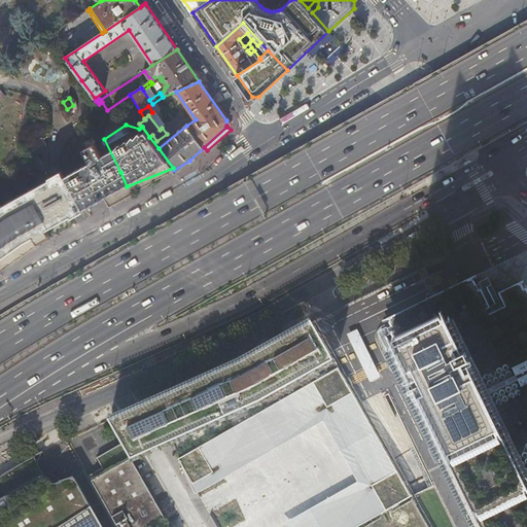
[(76,139),(74,140),(101,182),(120,172),(104,139),(96,144),(76,139)]
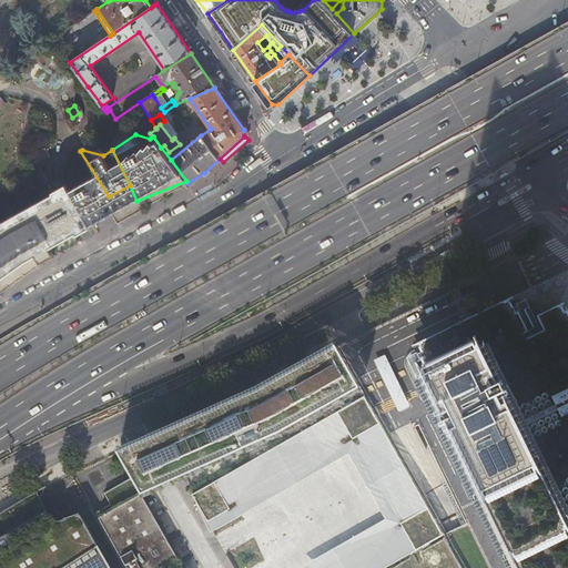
[(75,168),(66,173),(87,212),(100,201),(109,196),(80,151),(69,156),(75,168)]
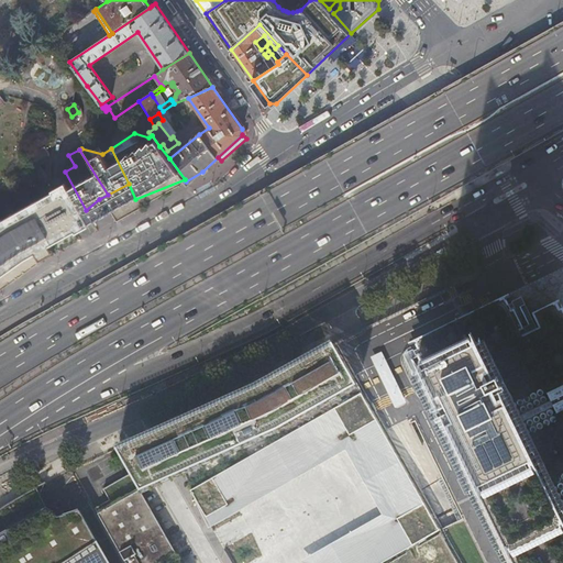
[(86,210),(65,172),(46,183),(37,180),(31,184),(33,187),(43,203),(59,229),(86,210)]
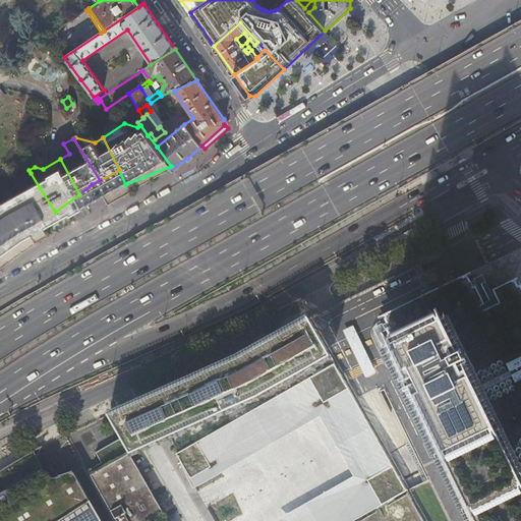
[(170,169),(171,167),(171,166),(125,184),(129,191),(141,184),(140,182),(150,177),(151,179),(170,169)]
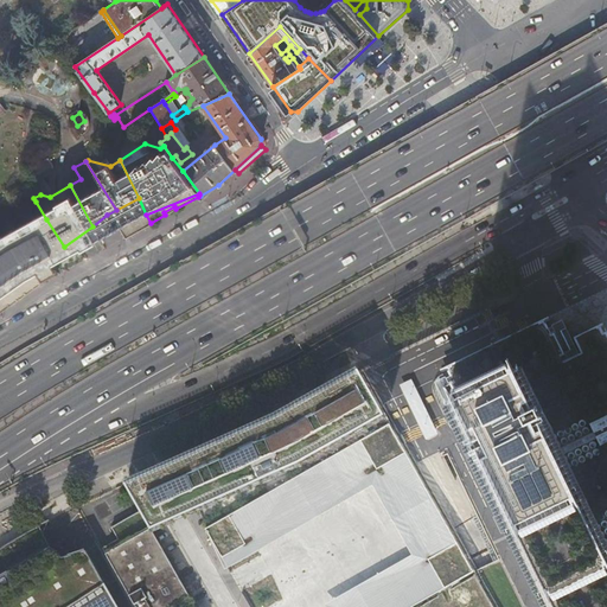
[(36,202),(33,198),(7,213),(11,218),(36,202)]
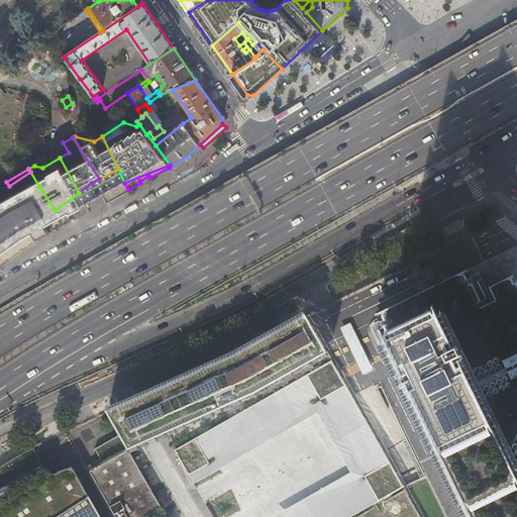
[(118,169),(99,179),(112,199),(120,195),(128,190),(124,183),(118,169)]
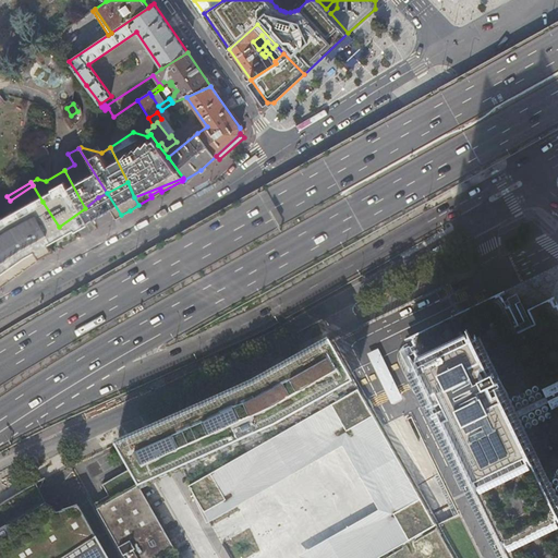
[(43,202),(33,185),(10,201),(21,216),(43,202)]
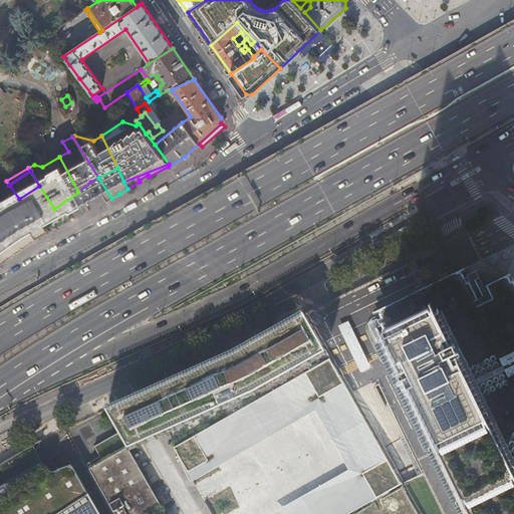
[(90,182),(78,192),(88,211),(98,205),(111,198),(98,178),(90,182)]
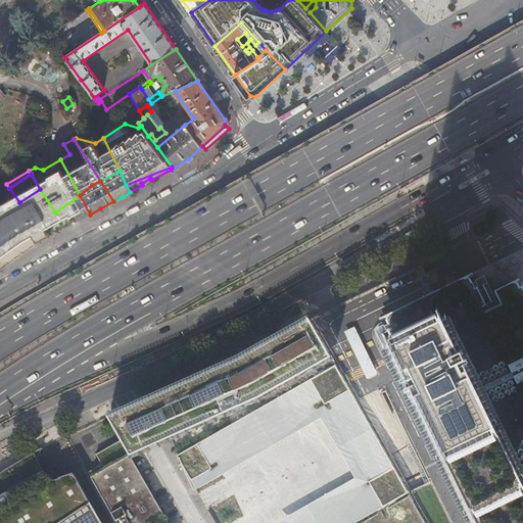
[(9,188),(6,184),(0,187),(0,189),(32,231),(55,212),(40,189),(19,202),(9,188)]
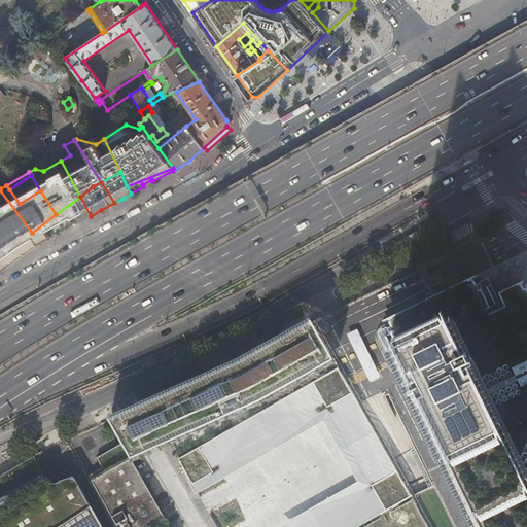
[(0,256),(32,233),(0,190),(0,256)]
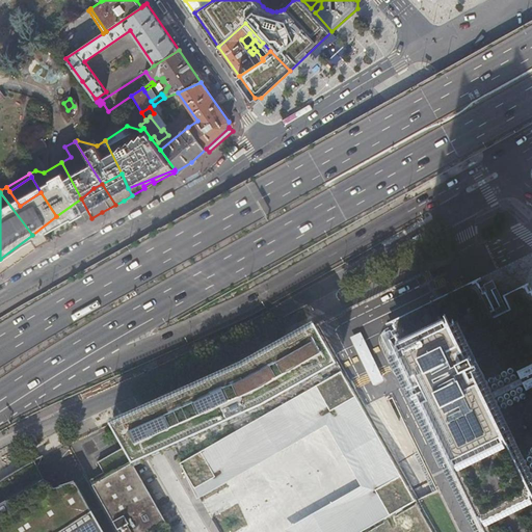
[(91,218),(81,198),(56,216),(67,232),(78,225),(91,218)]
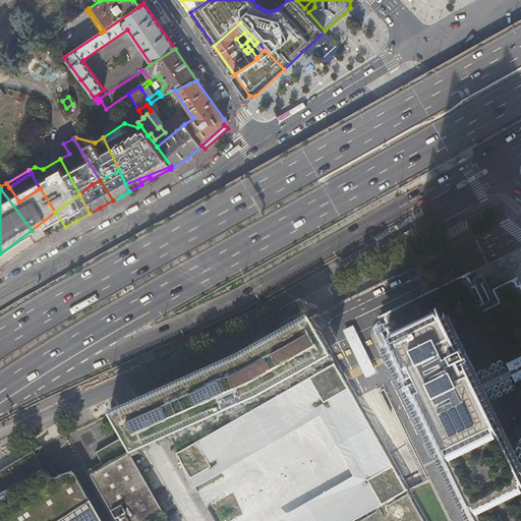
[(65,227),(55,212),(32,230),(40,241),(51,235),(65,227)]
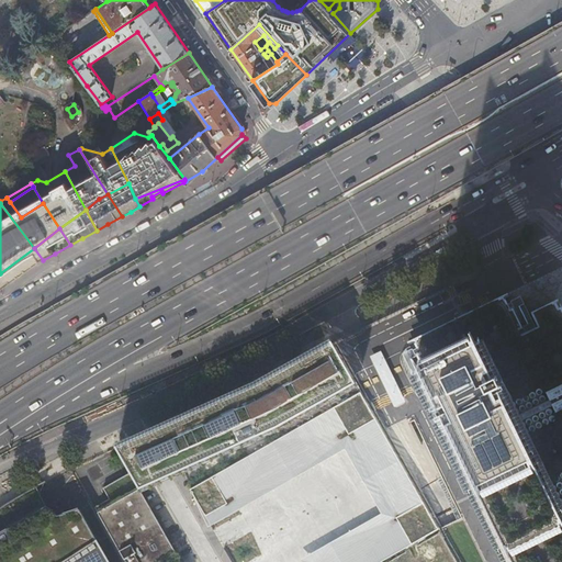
[(0,290),(43,260),(34,248),(0,273),(0,290)]
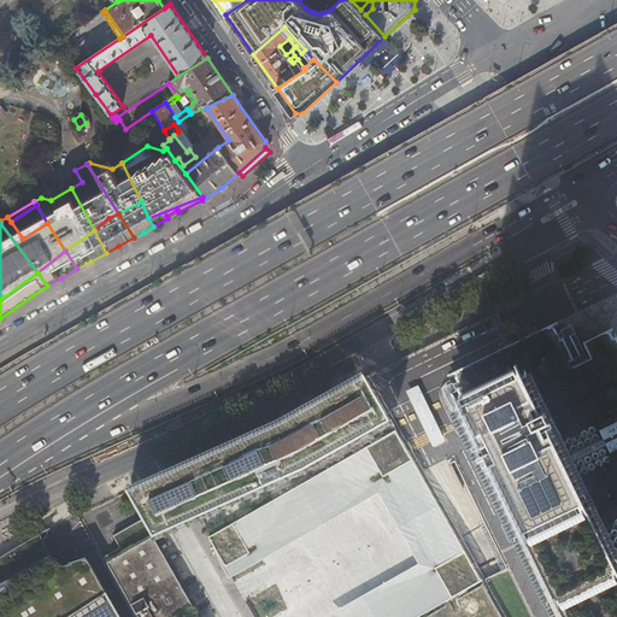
[(616,616),(616,344),(612,335),(586,347),(577,328),(556,338),(553,333),(454,382),(459,391),(451,395),(456,409),(460,418),(464,424),(532,563),(557,616),(616,616)]
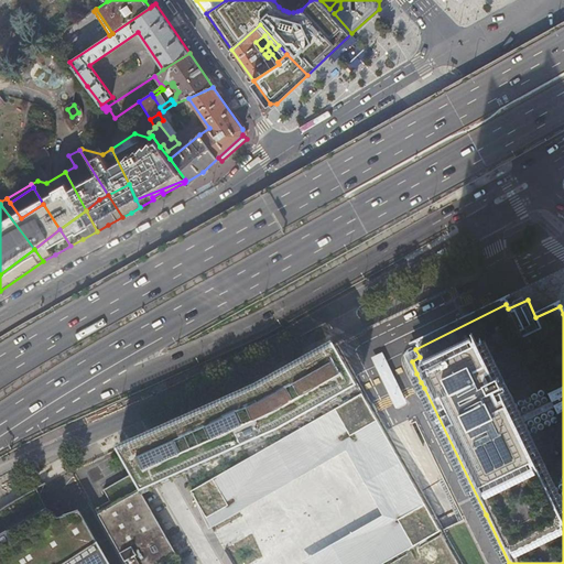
[(259,387),(117,451),(131,476),(144,499),(290,435),(362,393),(334,345),(259,387)]
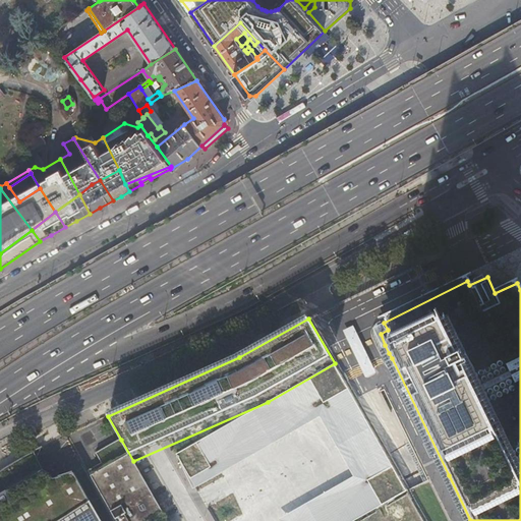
[(353,327),(343,332),(366,378),(374,370),(353,327)]
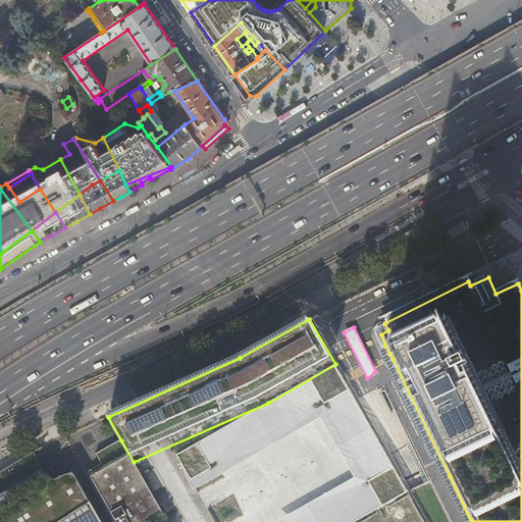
[(280,521),(355,521),(409,492),(335,364),(268,403),(175,455),(196,489),(321,419),(355,478),(279,521),(280,521)]
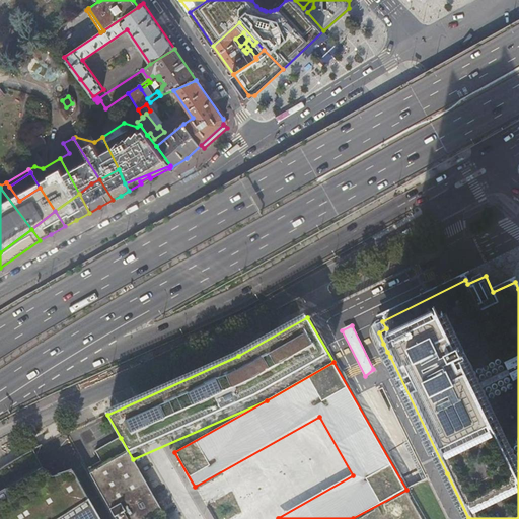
[(94,467),(88,470),(115,518),(154,518),(164,514),(133,459),(121,438),(96,453),(101,462),(94,467)]
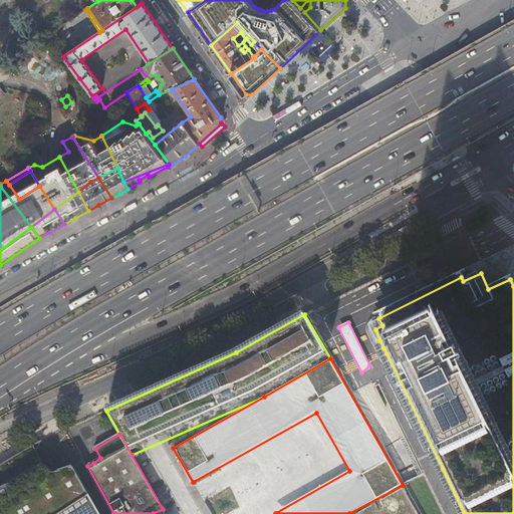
[(100,513),(70,459),(54,466),(48,456),(40,460),(34,444),(0,463),(0,513),(100,513)]
